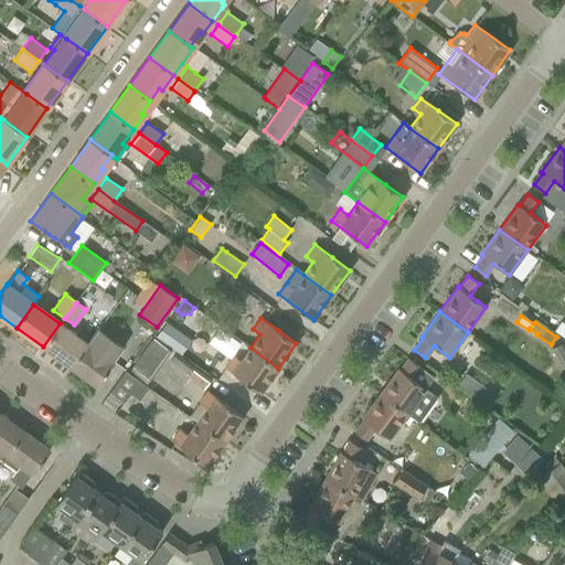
[(180,352),(190,338),(166,320),(155,334),(180,352)]
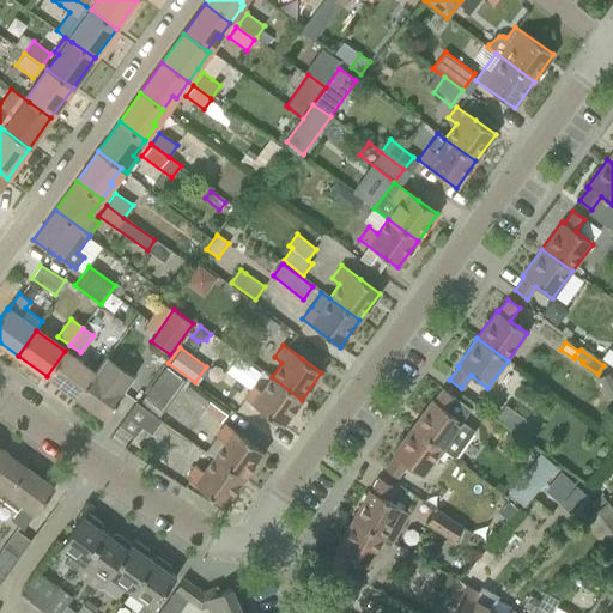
[(74,398),(93,371),(80,362),(65,351),(47,376),(74,398)]
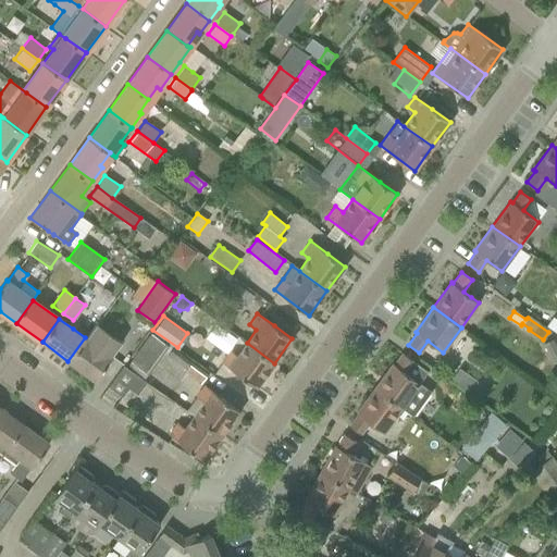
[(120,342),(109,334),(97,324),(86,338),(85,337),(67,361),(95,380),(112,357),(110,356),(120,342)]
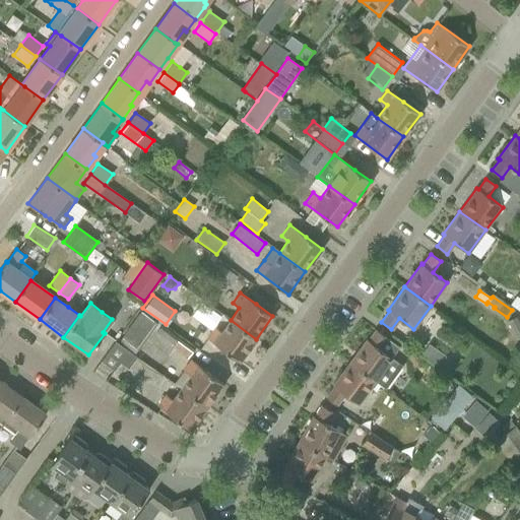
[(141,311),(118,343),(135,355),(157,323),(141,311)]
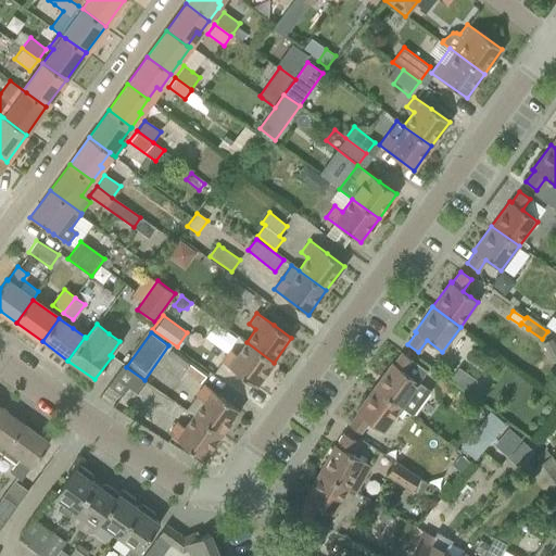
[(543,342),(554,362),(555,361),(555,336),(543,342)]
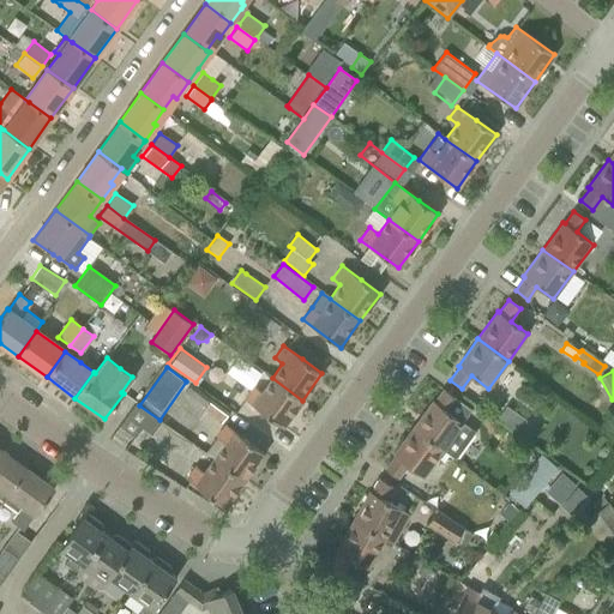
[(283,427),(302,401),(272,378),(262,392),(253,387),(245,399),(264,413),(283,427)]
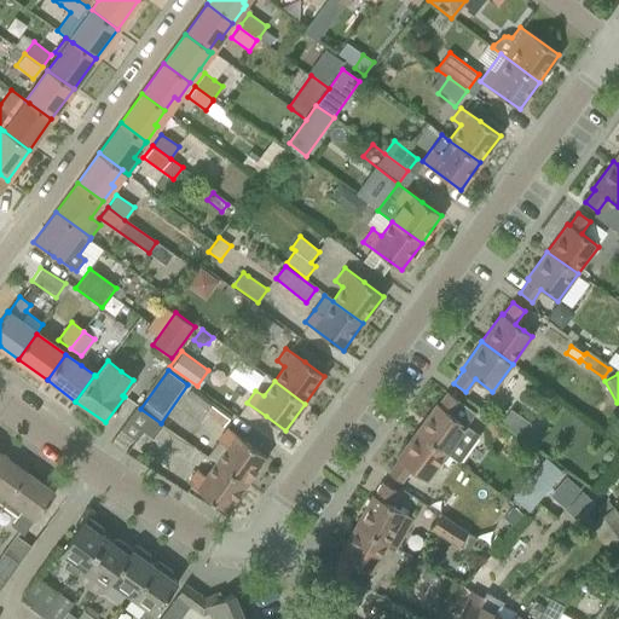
[(186,394),(207,409),(204,412),(224,427),(231,416),(191,387),(186,394)]
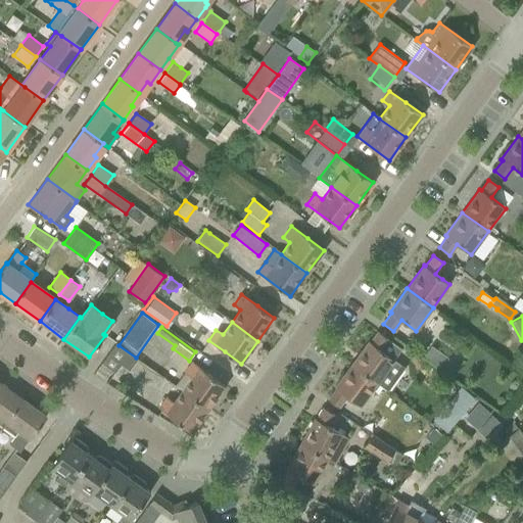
[(401,348),(388,339),(378,331),(370,342),(368,341),(351,365),(376,383),(387,390),(403,368),(393,360),(401,348)]
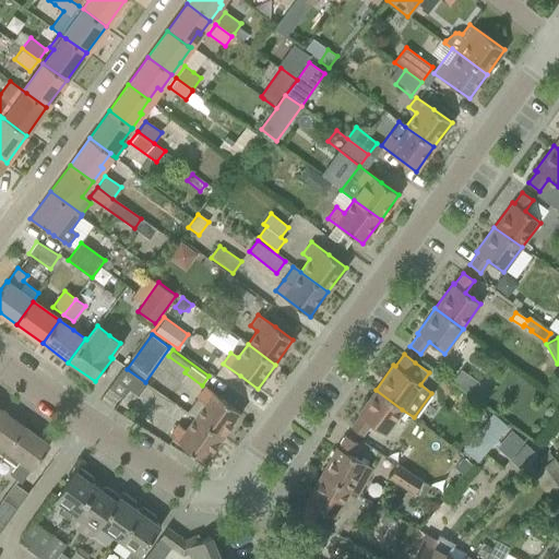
[(146,383),(145,382),(127,369),(123,366),(108,389),(122,397),(129,389),(139,395),(146,383)]
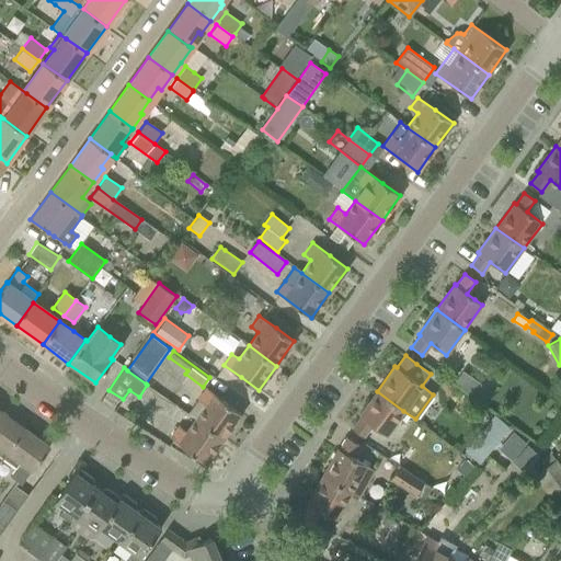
[(241,414),(224,401),(206,388),(197,400),(189,413),(195,418),(224,438),(241,414)]
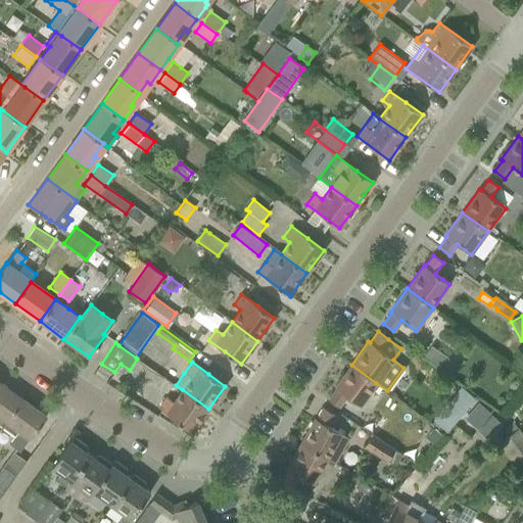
[(360,406),(376,383),(351,365),(334,387),(336,388),(328,399),(338,407),(346,396),(360,406)]
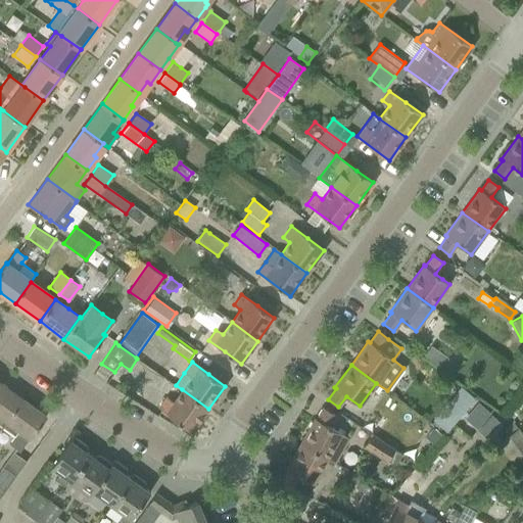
[(0,424),(1,425),(20,397),(0,382),(0,424)]
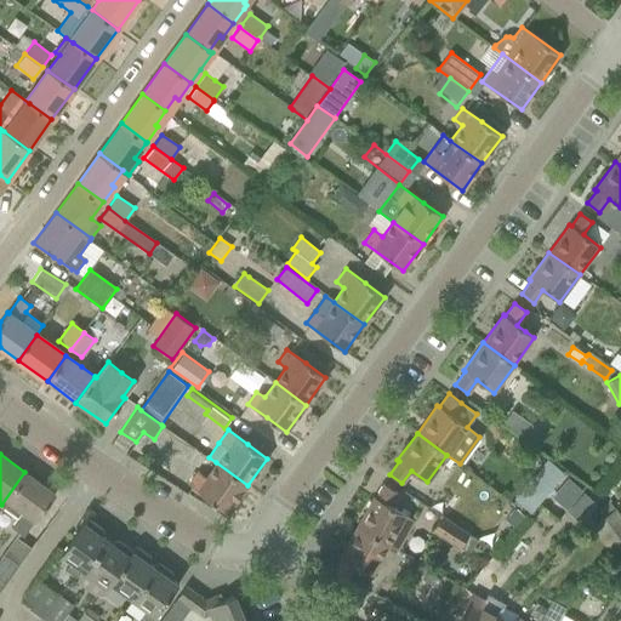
[(550,460),(514,500),(529,513),(564,473),(550,460)]
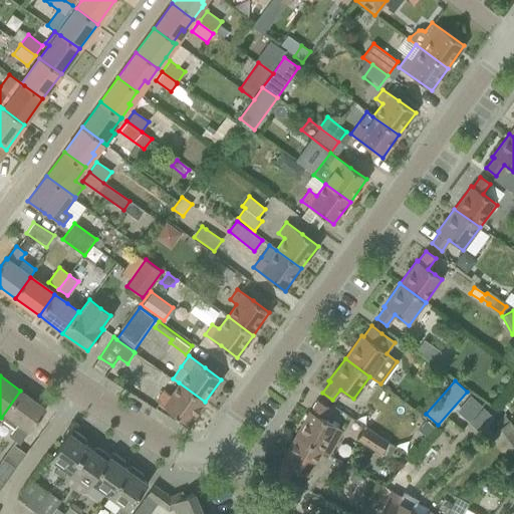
[(188,424),(205,402),(179,382),(171,395),(164,391),(156,401),(188,424)]
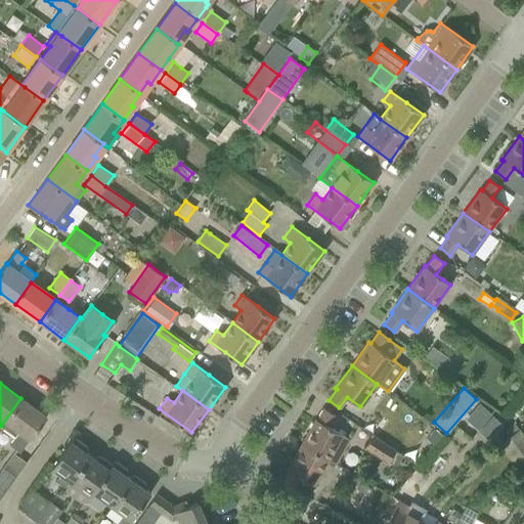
[(30,439),(46,417),(30,404),(20,398),(1,426),(14,436),(8,444),(19,452),(30,439)]
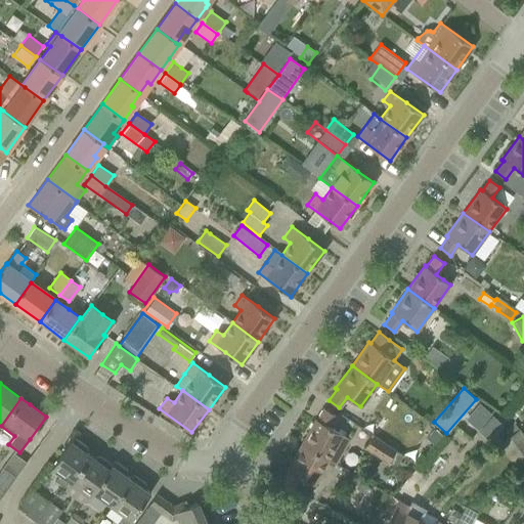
[(492,415),(479,403),(465,421),(478,432),(492,415)]
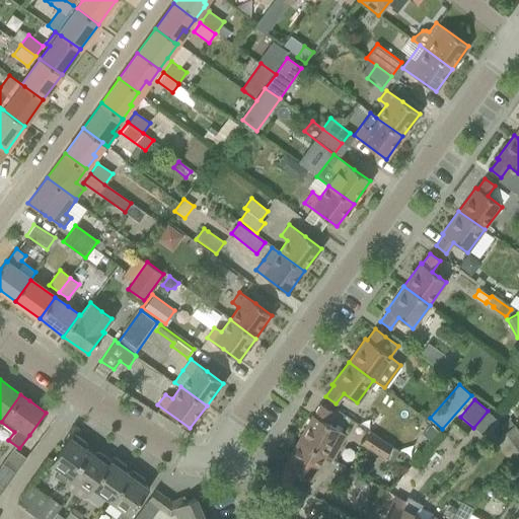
[(340,430),(332,426),(325,422),(331,411),(320,404),(314,416),(312,415),(298,440),(325,455),(332,459),(341,444),(334,440),(340,430)]
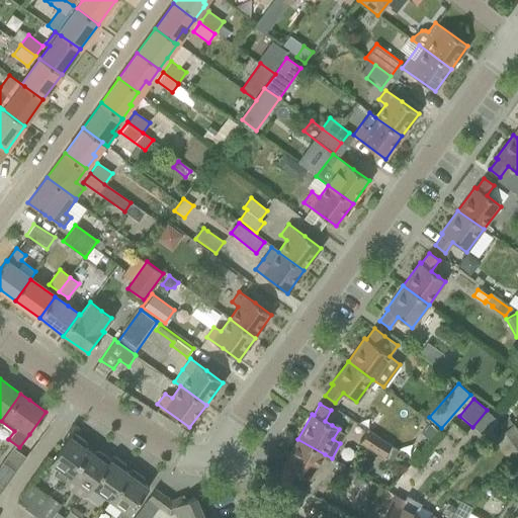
[(488,411),(473,427),(485,437),(499,421),(488,411)]
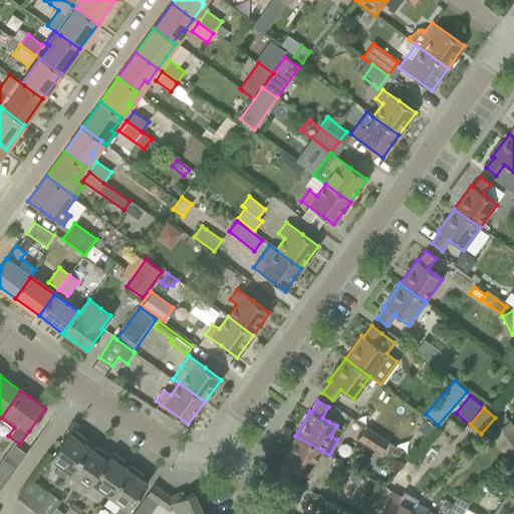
[(426,421),(418,430),(426,436),(433,426),(426,421)]
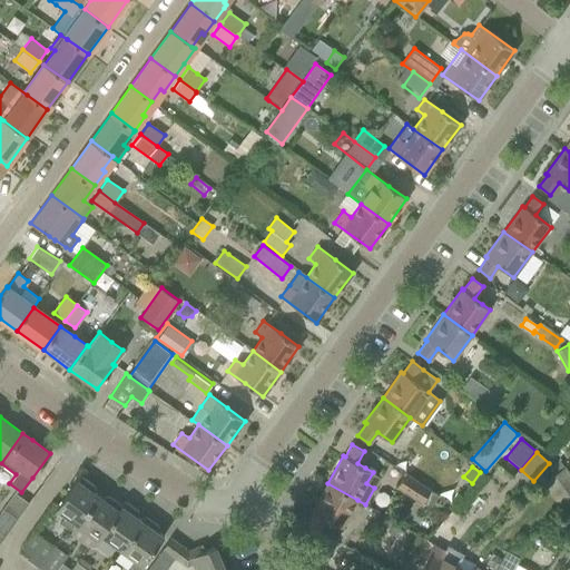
[(396,487),(422,503),(431,489),(405,472),(396,487)]
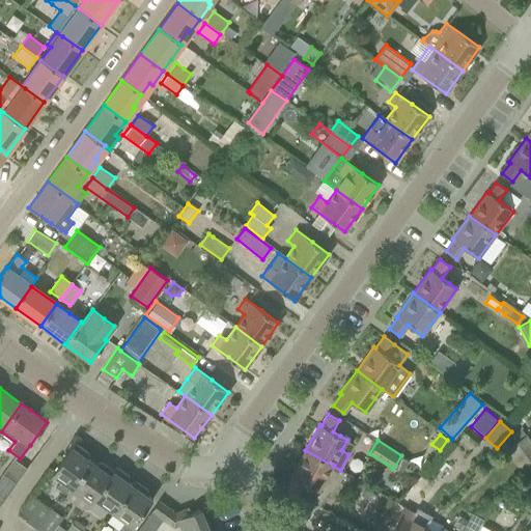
[(67,495),(91,462),(86,457),(88,455),(87,452),(75,443),(52,474),(60,480),(56,486),(67,495)]
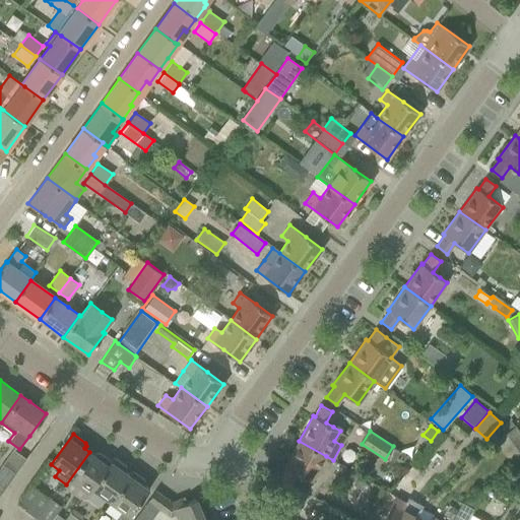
[(311,481),(326,456),(299,441),(284,465),(286,466),(279,478),(290,484),(298,473),(311,481)]
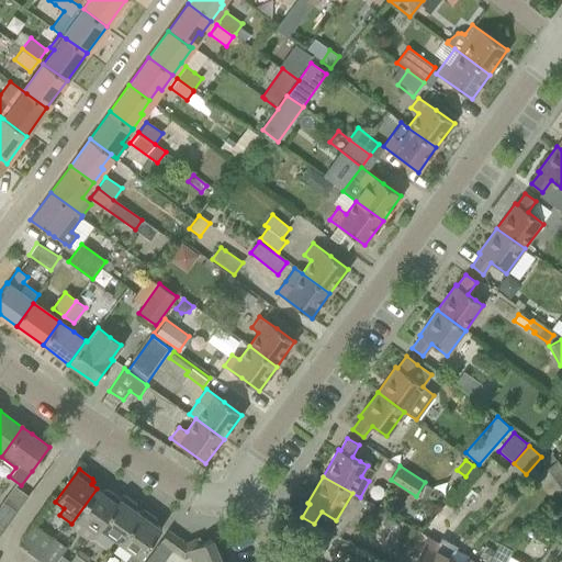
[(120,498),(107,490),(103,490),(101,492),(97,489),(71,524),(69,527),(87,539),(88,537),(91,539),(97,532),(100,527),(99,527),(120,498)]
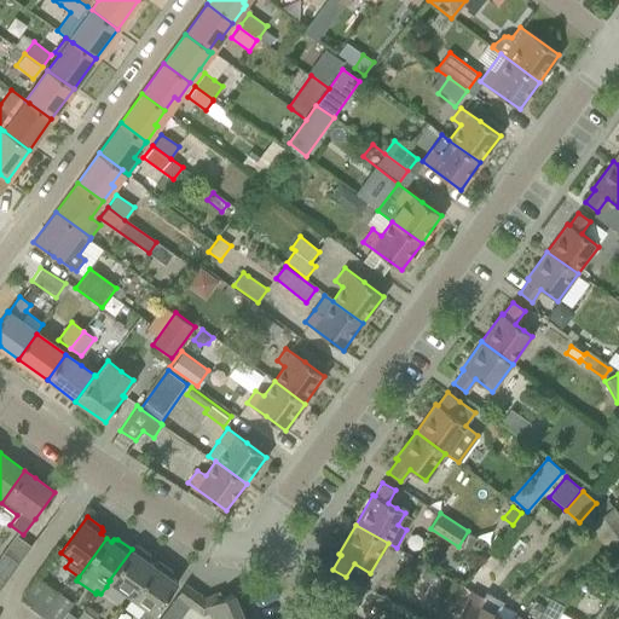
[(154,566),(154,565),(149,561),(150,559),(150,555),(134,544),(132,549),(109,580),(110,580),(132,596),(154,566)]
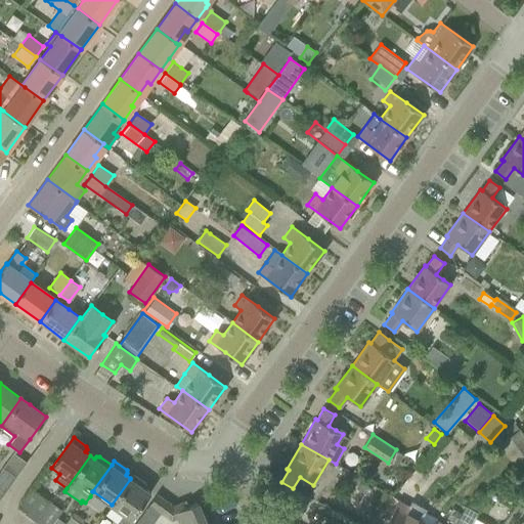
[(0,497),(15,477),(2,468),(0,470),(0,497)]
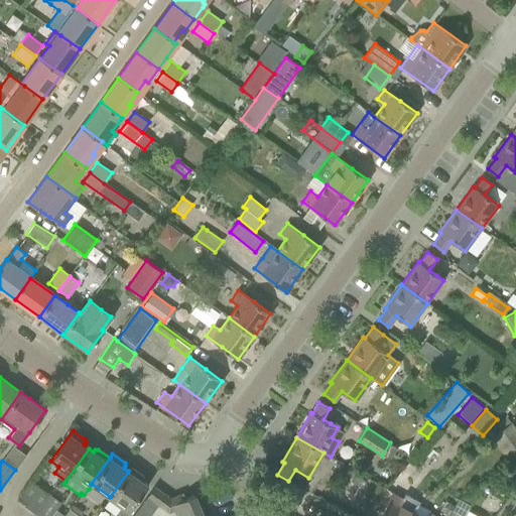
[(126,515),(148,485),(142,482),(144,480),(143,477),(131,467),(128,471),(128,472),(110,497),(122,506),(119,510),(126,515)]
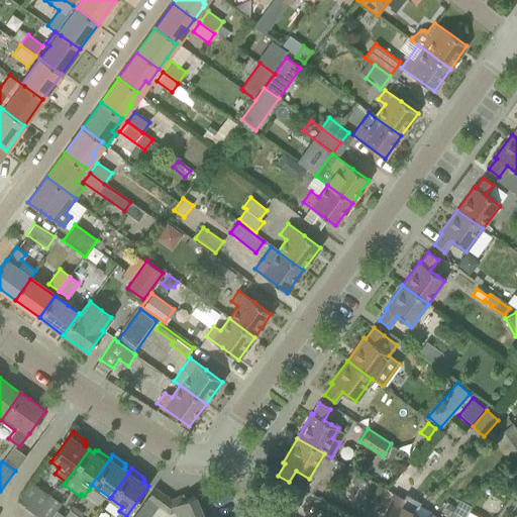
[(35,516),(47,499),(28,485),(19,498),(27,504),(24,507),(35,516)]
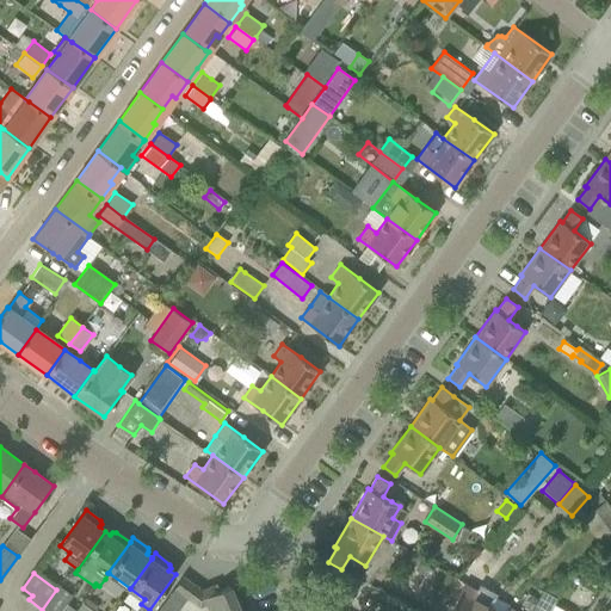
[(158,610),(174,610),(176,609),(193,585),(183,576),(158,610)]
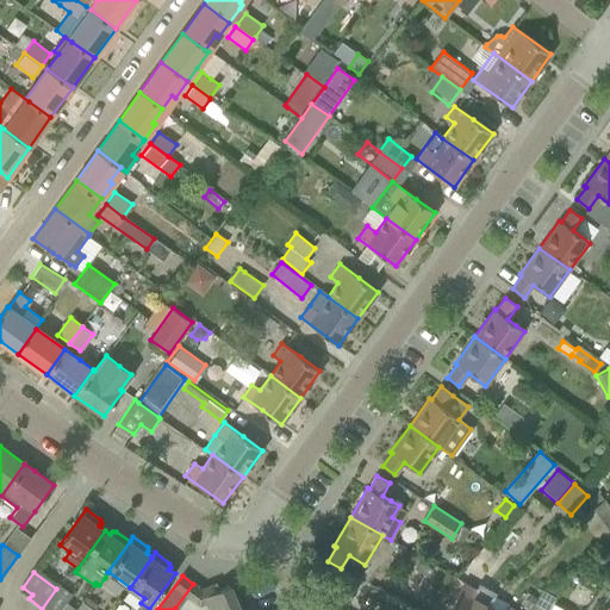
[(66,577),(56,589),(42,609),(44,609),(74,609),(76,609),(67,602),(72,596),(69,595),(76,584),(66,577)]
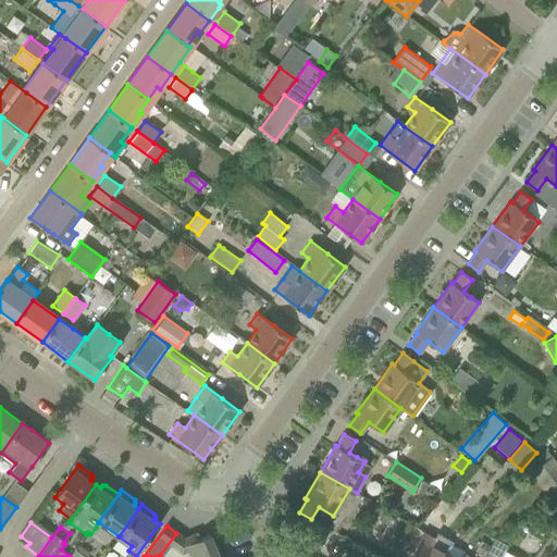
[(499,556),(507,544),(515,530),(511,528),(495,537),(491,545),(492,546),(484,556),(499,556)]
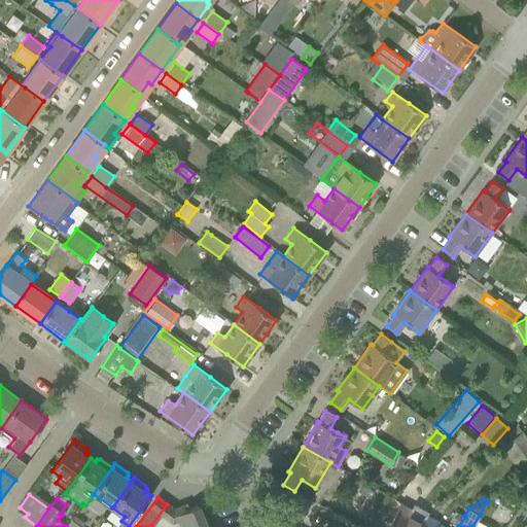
[(419,526),(421,523),(409,517),(413,510),(400,503),(386,526),(419,526)]
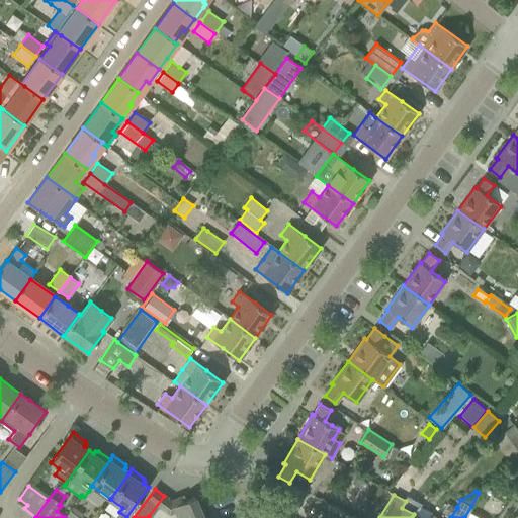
[(203,517),(195,497),(182,502),(180,497),(171,501),(164,496),(149,516),(151,517),(203,517)]
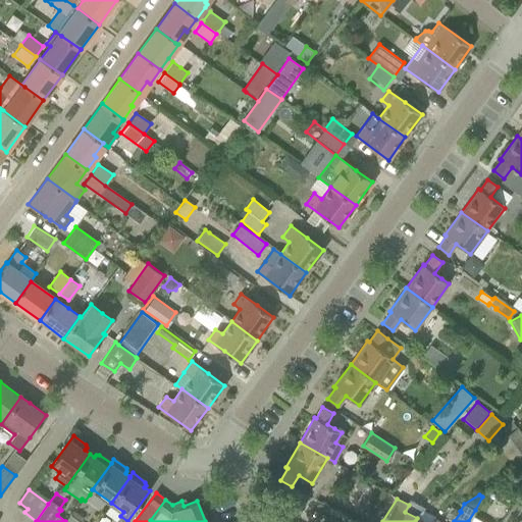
[(521,505),(516,500),(508,510),(516,517),(520,512),(521,513),(521,505)]
